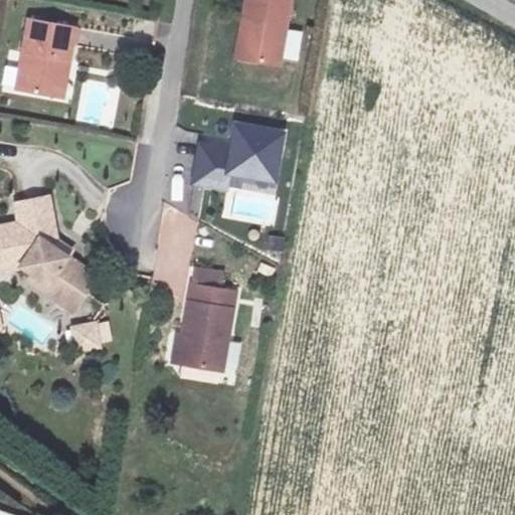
[(244,0),(241,23),(251,25),(243,65),(276,71),(288,0),(244,0)]
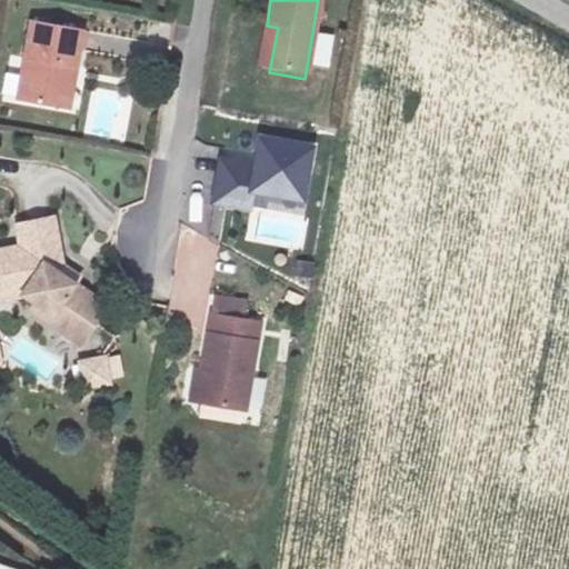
[(60,62),(73,65),(78,26),(19,17),(9,99),(53,105),(60,62)]
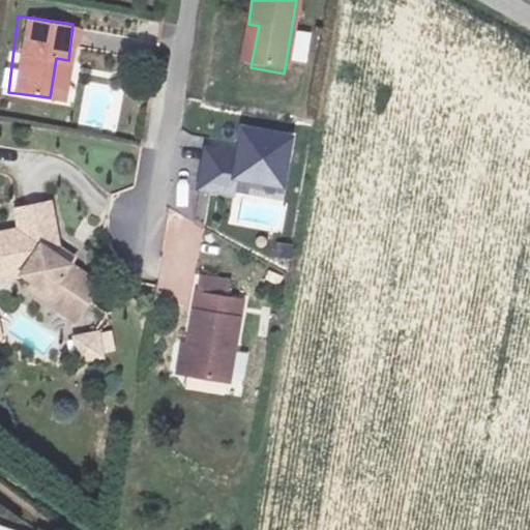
[(259,26),(248,24),(241,66),(251,67),(259,26)]
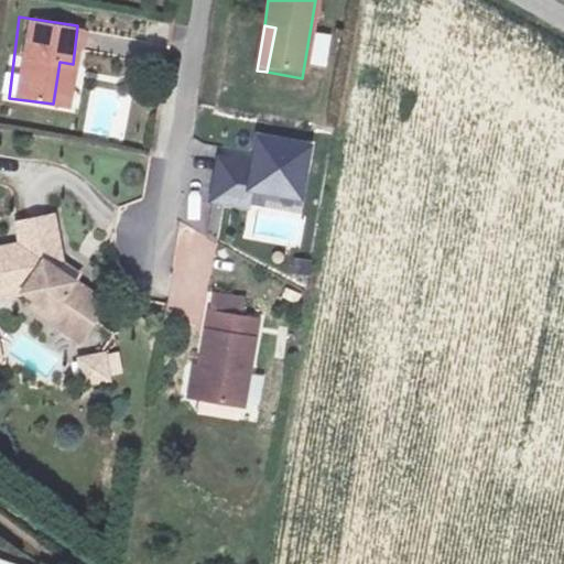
[(328,65),(331,33),(317,32),(315,64),(328,65)]
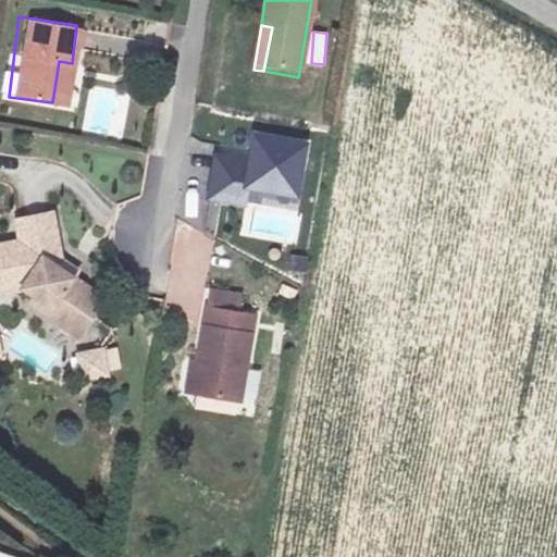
[(67,106),(72,63),(59,61),(52,102),(67,106)]
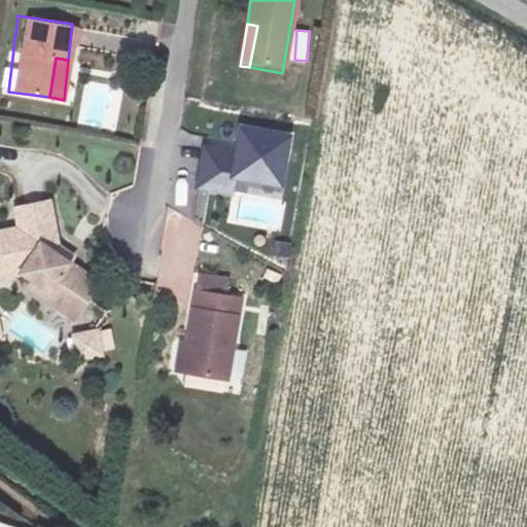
[(233,196),(229,222),(279,231),(293,131),(240,124),(237,145),(205,140),(197,190),(233,196)]
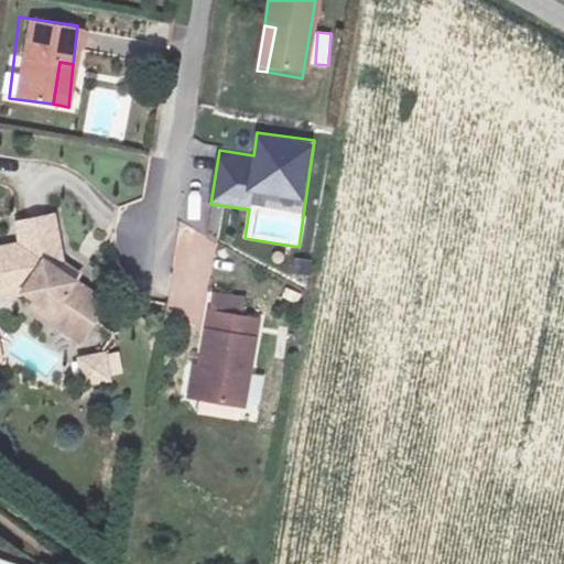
[(75,314),(90,324),(106,300),(74,279),(56,268),(61,261),(50,214),(14,223),(20,243),(0,248),(0,295),(24,290),(36,297),(71,320),(75,314)]
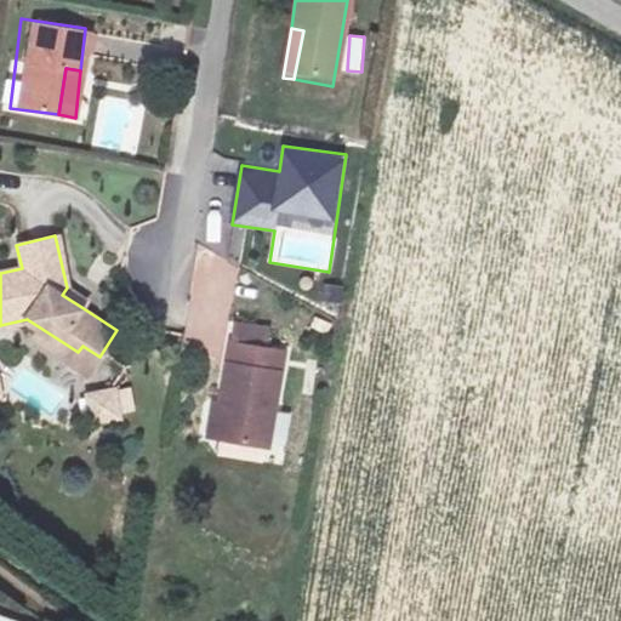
[(86,300),(67,288),(62,295),(81,307),(86,300)]
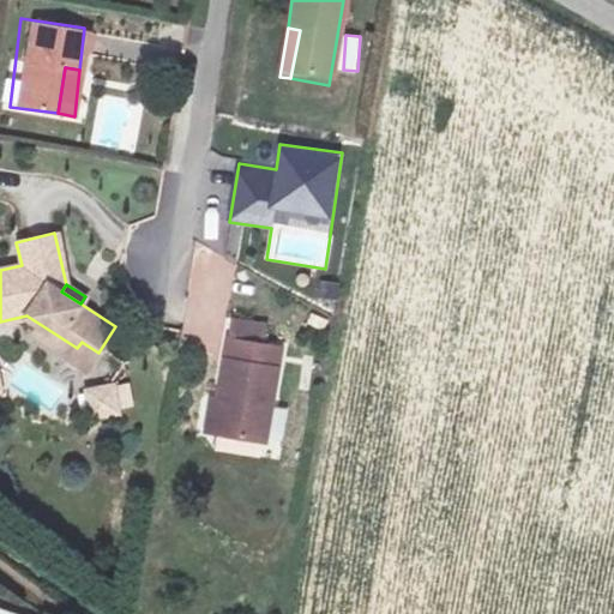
[(77,348),(40,324),(35,332),(89,367),(98,353),(82,342),(77,348)]
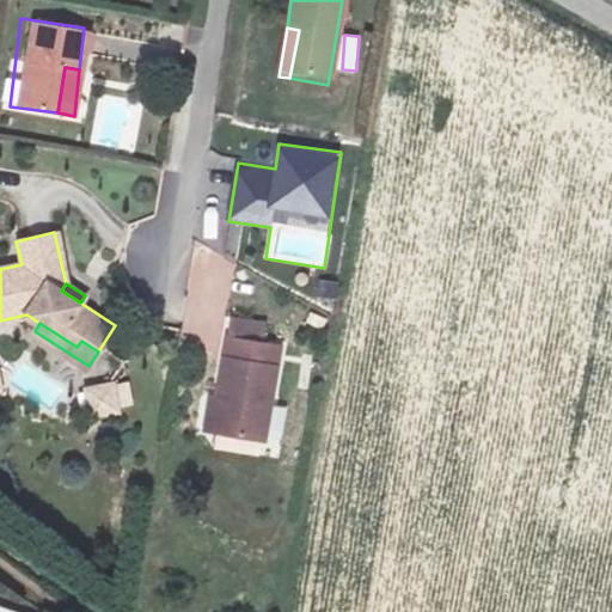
[(226,336),(216,396),(232,398),(226,435),(274,442),(287,346),(226,336)]
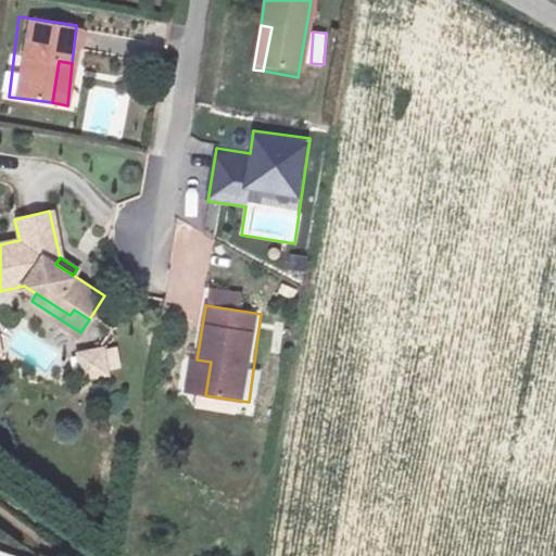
[(115,346),(76,354),(79,375),(119,368),(115,346)]
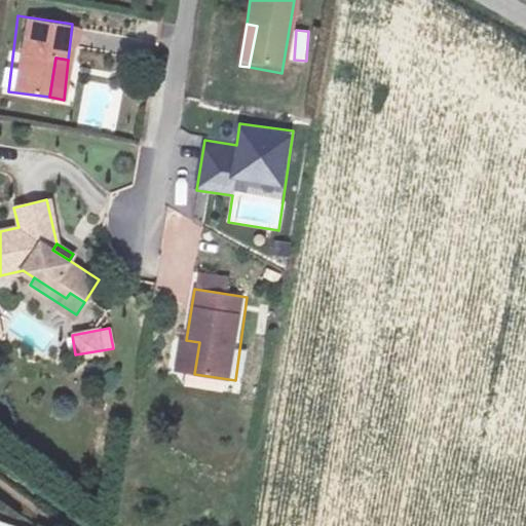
[(199,342),(186,340),(177,339),(173,371),(194,374),(199,342)]
